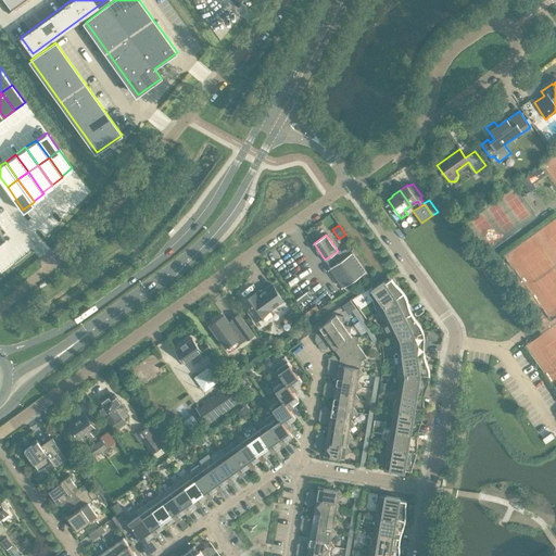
[(338,251),(325,260),(330,268),(343,287),(366,270),(349,245),(339,253),(338,251)]
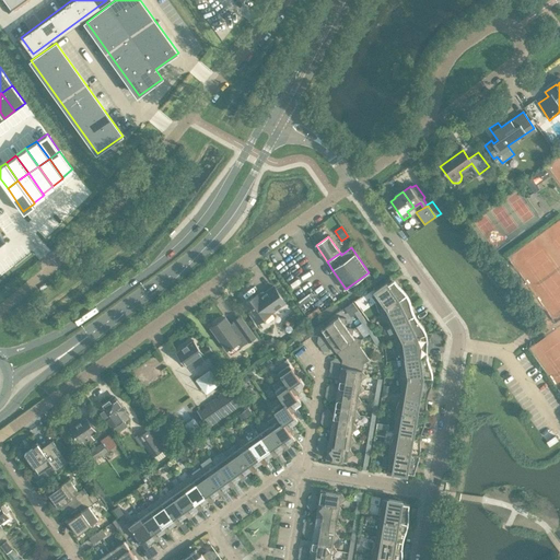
[(400,290),(397,286),(395,287),(392,281),(372,295),(376,302),(376,303),(376,305),(377,306),(377,307),(378,311),(381,313),(406,295),(401,290),(400,290)]
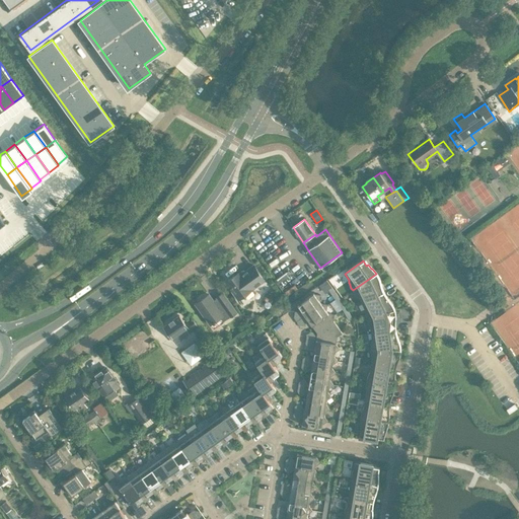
[(238,299),(265,280),(253,265),(235,278),(234,276),(226,282),(238,299)]
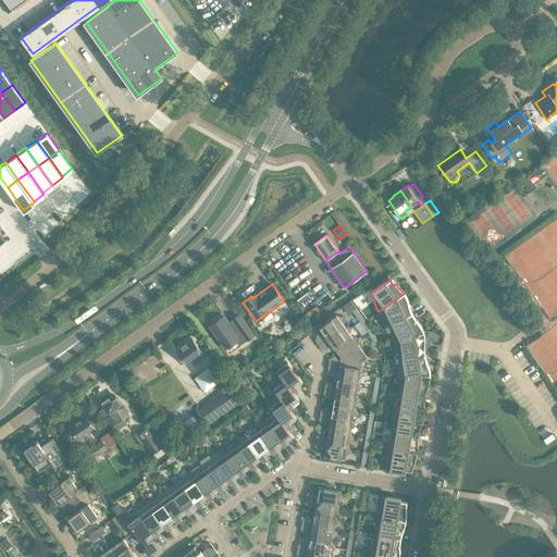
[(309,291),(297,299),(300,304),(312,295),(309,291)]
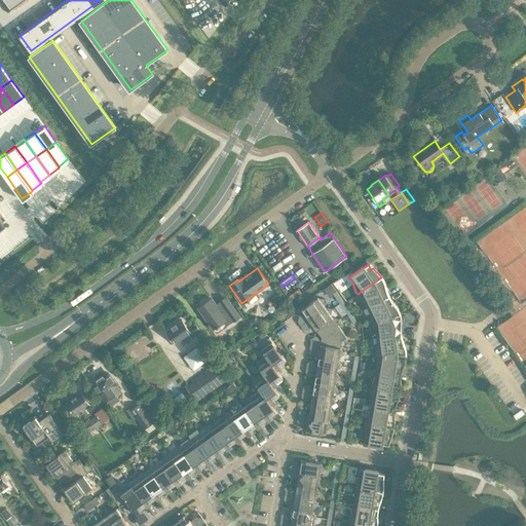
[(381,277),(358,294),(360,297),(364,301),(367,307),(387,297),(384,292),(386,291),(384,286),(385,286),(381,277)]
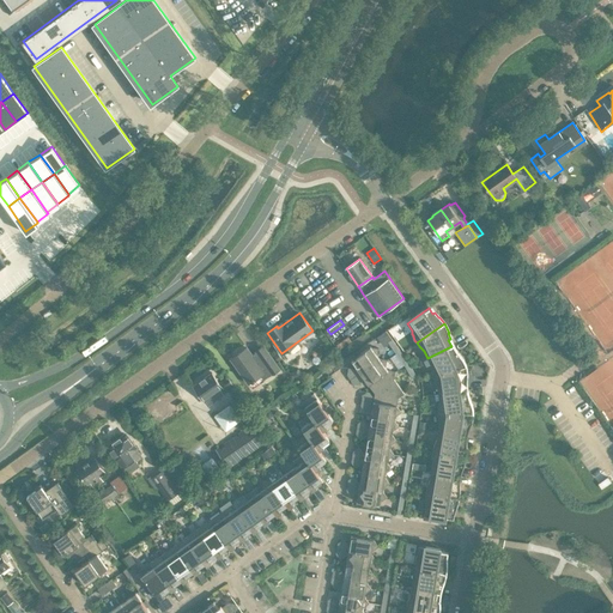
[(388,341),(396,353),(400,350),(392,339),(388,341)]
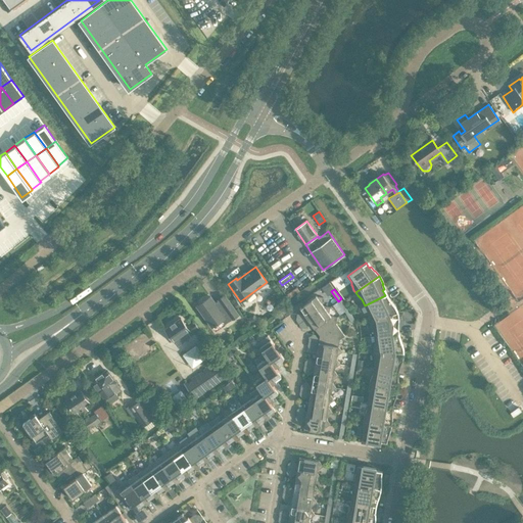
[(232,319),(233,319),(239,315),(225,295),(215,302),(210,296),(197,305),(212,327),(223,320),(225,324),(232,319)]
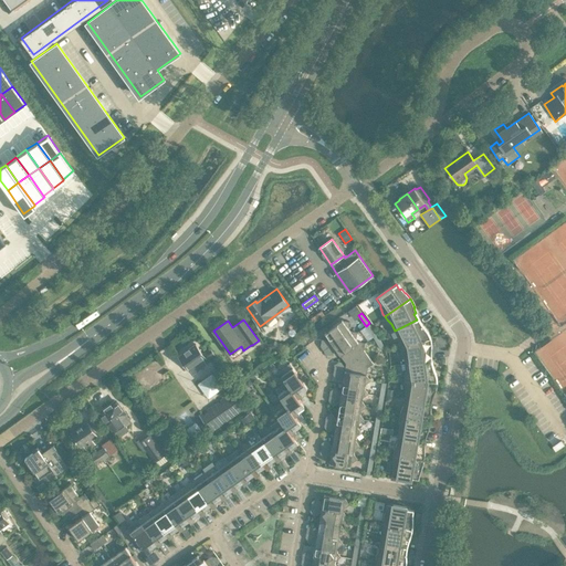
[(348,328),(349,322),(343,320),(324,333),(333,344),(350,331),(348,328)]
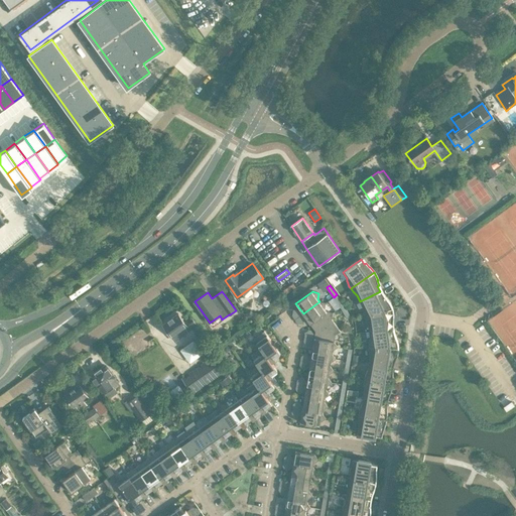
[(363,309),(364,316),(391,307),(387,299),(387,300),(384,295),(382,296),(380,291),(360,301),(363,307),(363,309)]
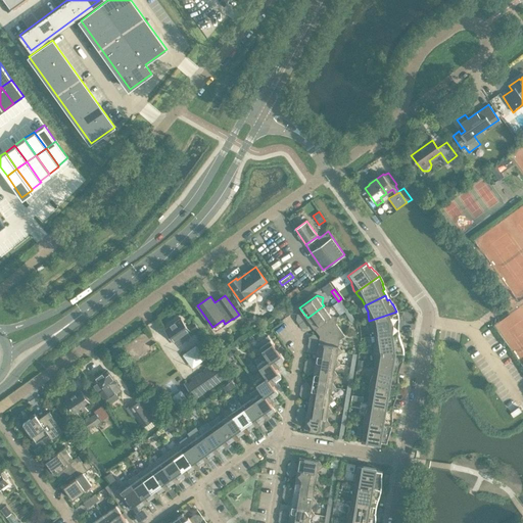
[(345,312),(348,308),(341,298),(338,301),(345,312)]
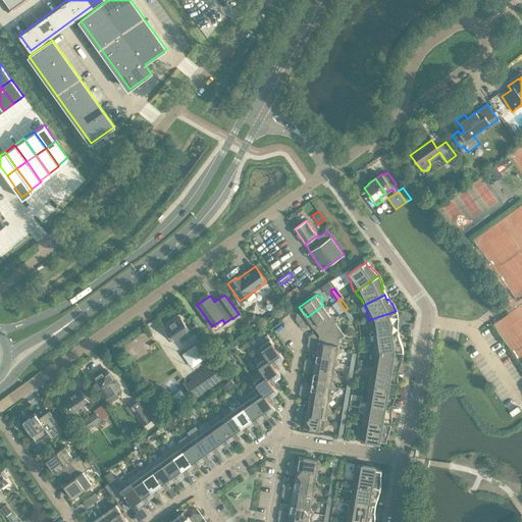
[(323,305),(307,317),(313,326),(330,315),(328,312),(329,306),(323,305)]
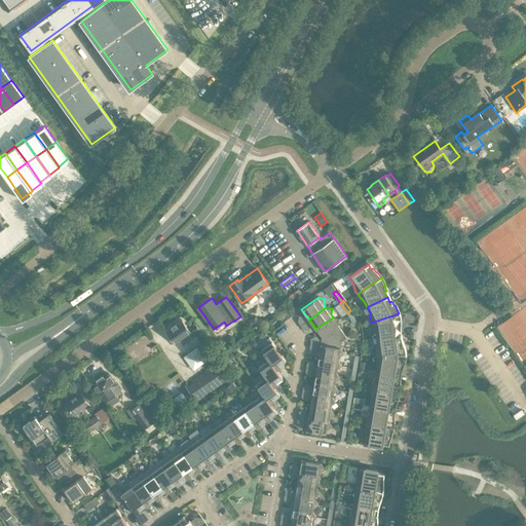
[(357,322),(350,310),(347,313),(353,324),(357,322)]
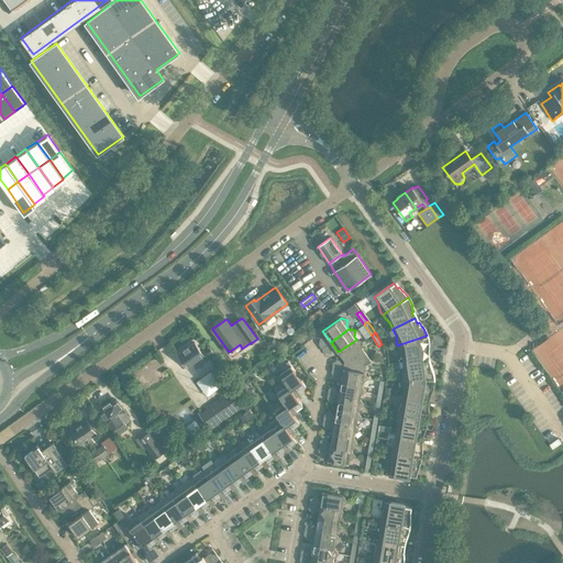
[(427,335),(397,345),(398,346),(401,354),(403,362),(427,357),(426,352),(429,351),(428,345),(429,345),(427,335)]
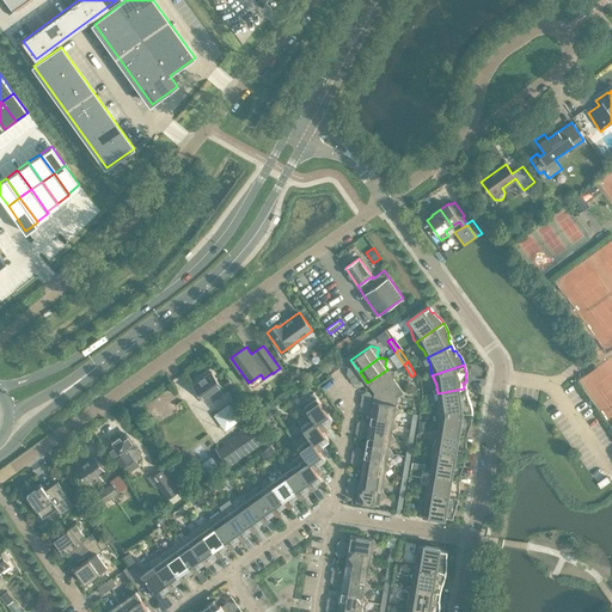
[(387,369),(367,383),(372,389),(374,390),(373,401),(397,404),(398,397),(404,392),(393,378),(395,371),(387,369)]
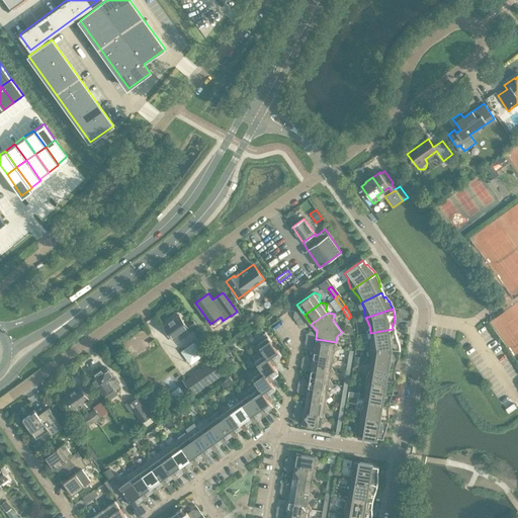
[(196,325),(192,318),(185,323),(179,315),(164,326),(176,342),(189,333),(188,331),(196,325)]
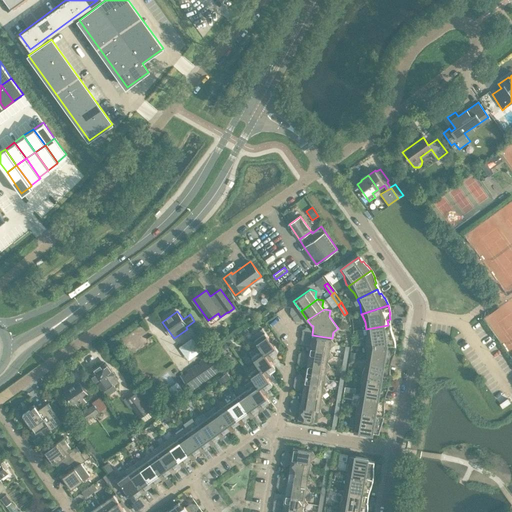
[(366,329),(367,335),(366,341),(366,344),(394,344),(393,336),(392,336),(391,331),(389,331),(388,325),(366,329)]
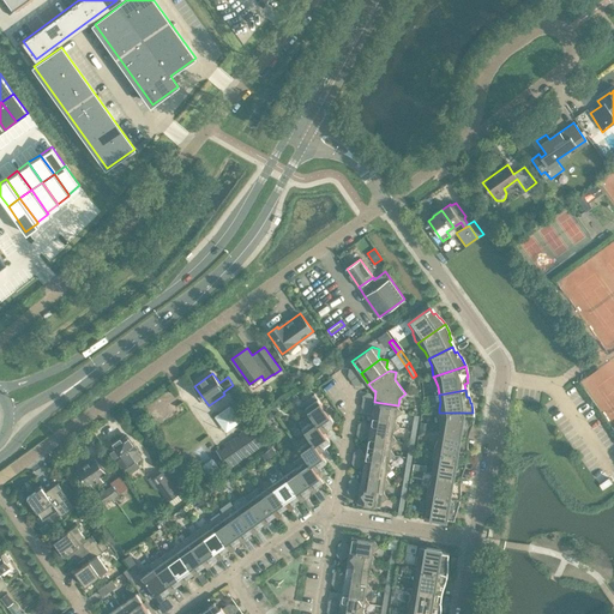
[(330,411),(326,407),(325,408),(314,393),(302,402),(311,414),(324,432),(327,428),(326,426),(333,420),(329,413),(330,411)]
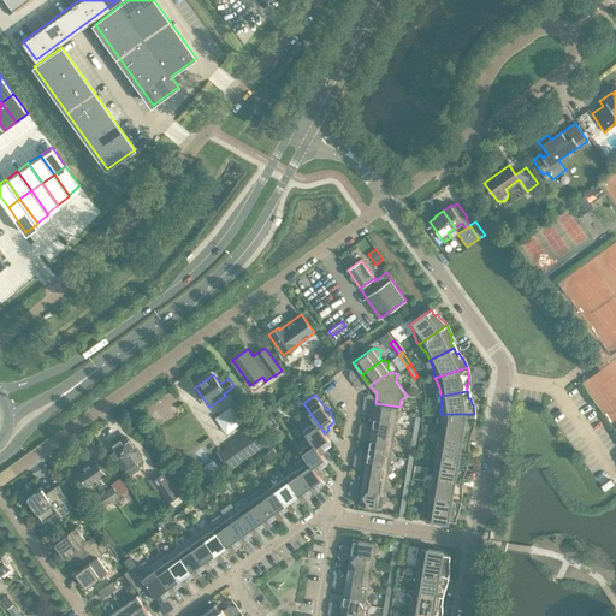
[(400,407),(375,403),(373,418),(397,421),(397,418),(403,414),(400,407)]
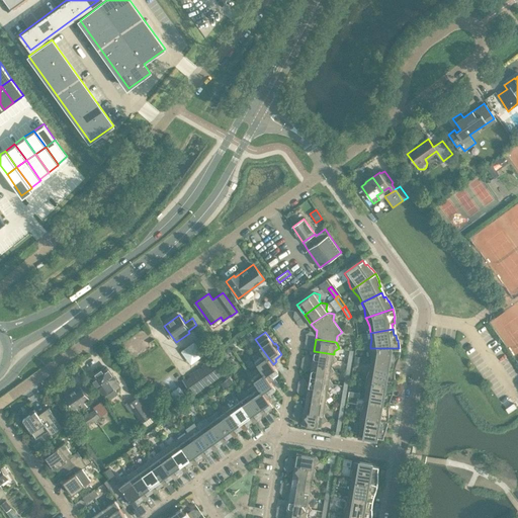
[(370,353),(371,358),(370,364),(393,368),(394,362),(396,362),(397,357),(398,357),(399,348),(370,348),(370,353)]
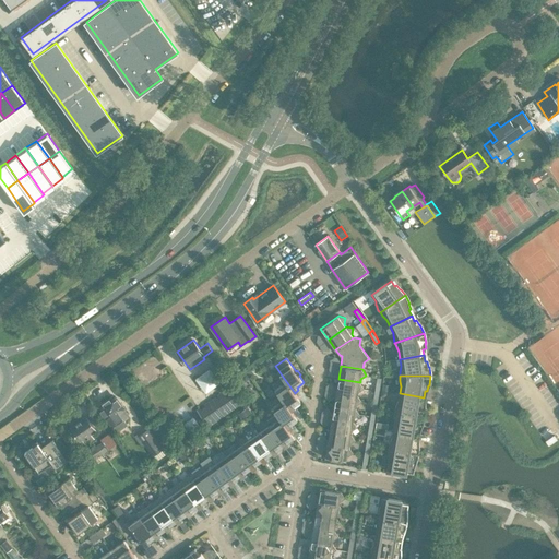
[(300,401),(295,393),(283,377),(272,384),(280,395),(292,412),(292,411),(296,408),(294,406),(300,401)]
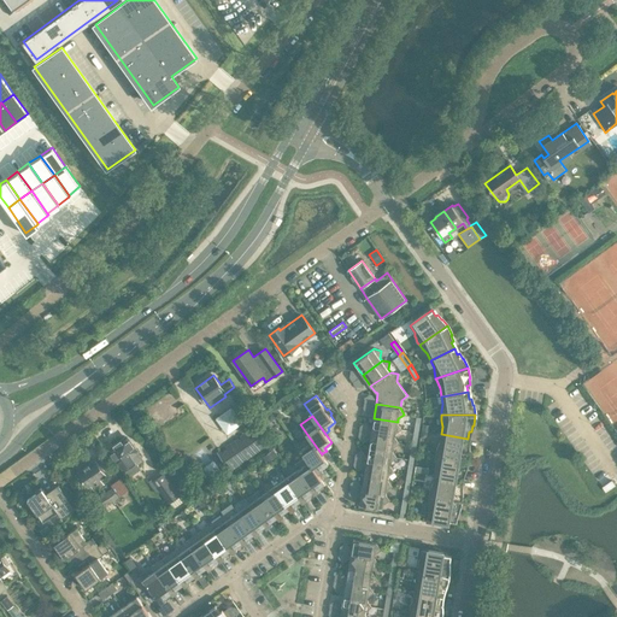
[(398,422),(374,418),(371,433),(395,436),(395,433),(401,429),(398,422)]
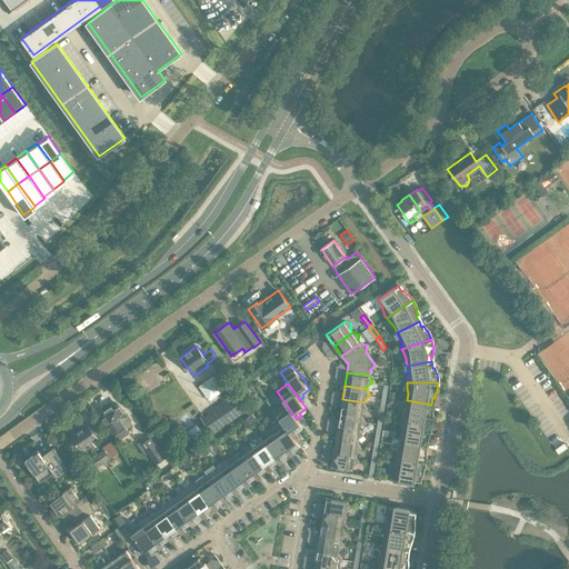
[(201,417),(213,433),(243,411),(232,395),(201,417)]
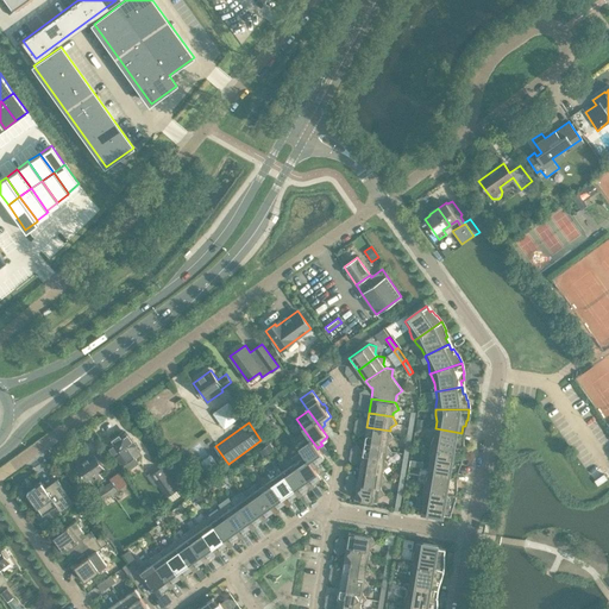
[(390,431),(366,427),(364,441),(388,445),(388,441),(394,437),(390,431)]
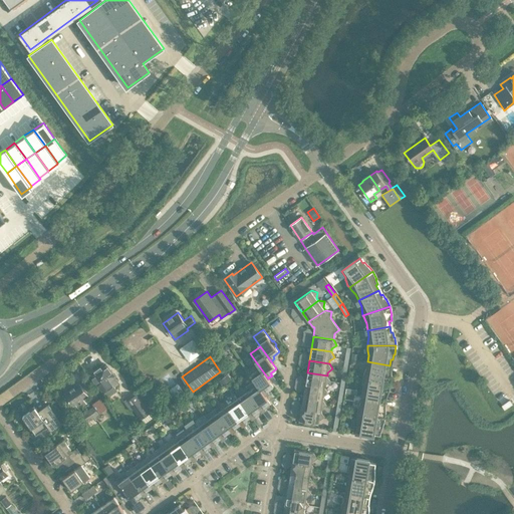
[(367,361),(366,367),(365,369),(363,376),(362,378),(390,382),(391,376),(390,376),(391,371),(389,370),(390,365),(367,361)]
